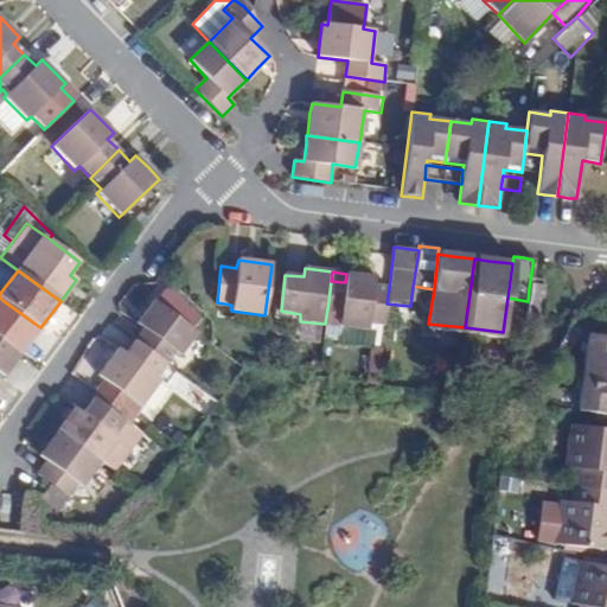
[(339,343),(381,349),(387,304),(389,288),(372,286),(375,278),(364,275),(346,274),(345,282),(331,281),(328,301),(343,304),(340,324),(343,326),(339,343)]
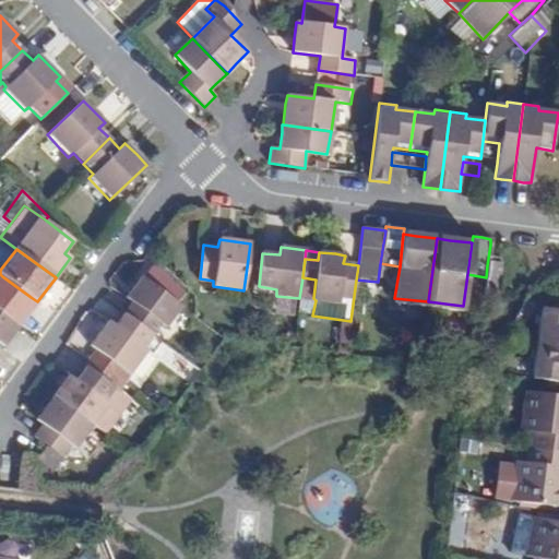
[(343,263),(358,265),(359,257),(345,256),(343,263)]
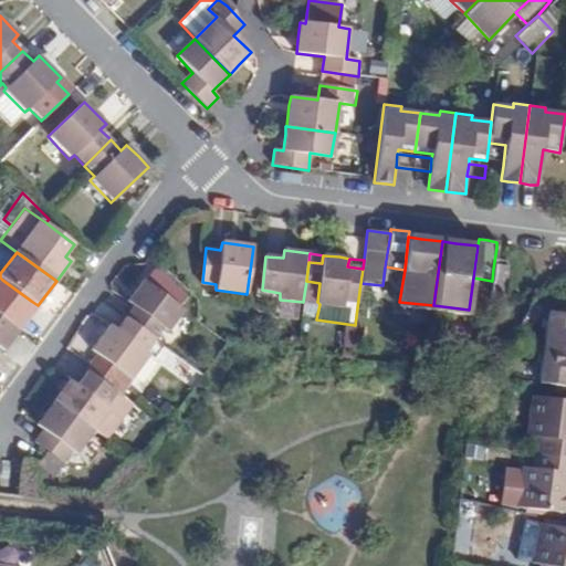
[(514,271),(493,269),(492,281),(490,300),(511,302),(514,271)]
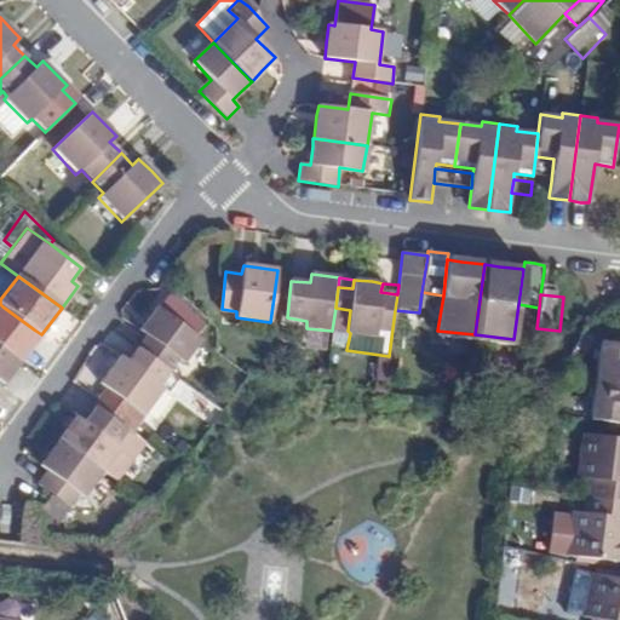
[(137,349),(171,373),(181,361),(183,362),(200,340),(196,338),(202,329),(168,298),(159,310),(156,308),(148,320),(139,331),(147,336),(137,349)]
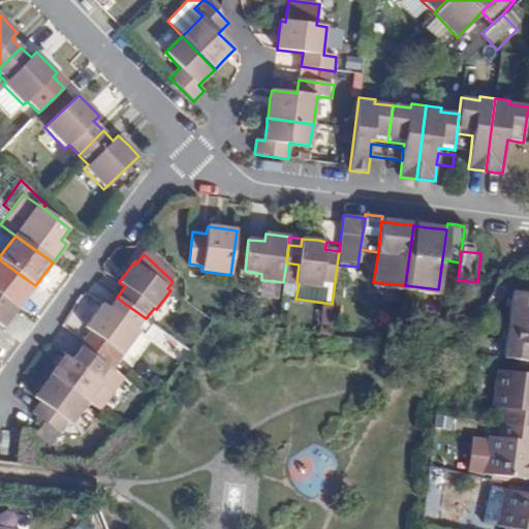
[(0,265),(0,280),(19,294),(29,281),(2,261),(0,265)]
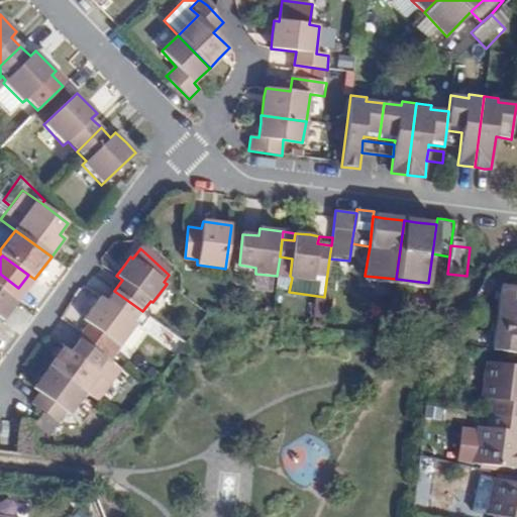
[(493,316),(516,318),(516,286),(493,283),(490,299),(495,299),(493,316)]
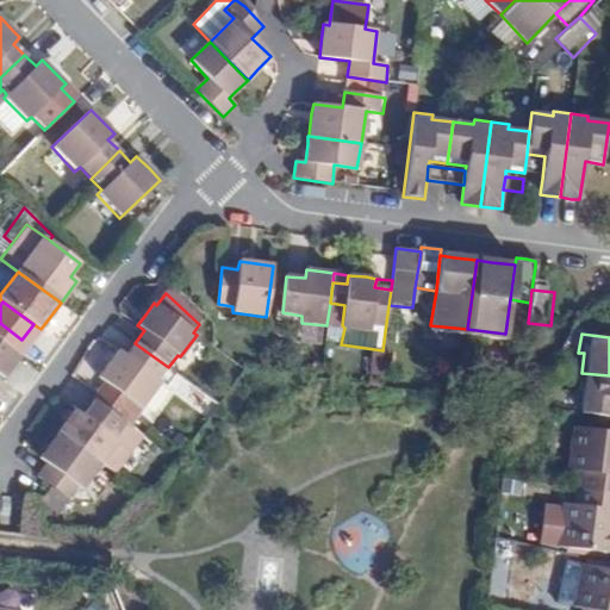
[(20,356),(0,341),(0,375),(4,379),(12,367),(20,356)]
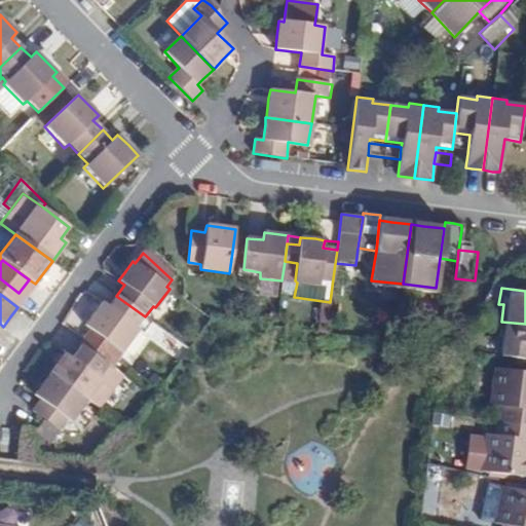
[(84,326),(90,330),(123,352),(140,330),(138,327),(145,316),(116,296),(108,307),(102,302),(92,315),(84,326)]
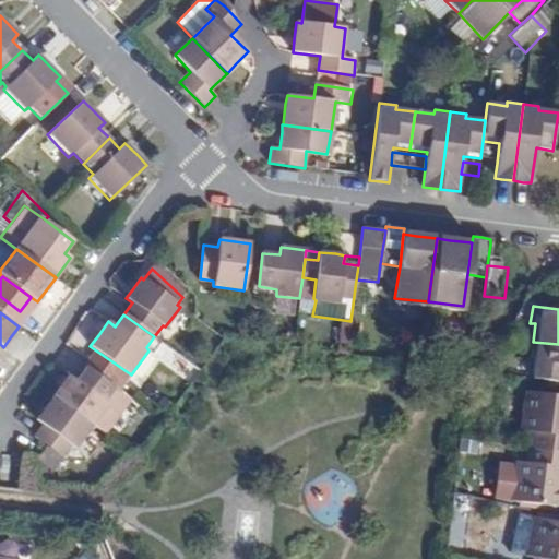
[(526,378),(558,382),(558,344),(533,342),(526,341),(524,357),(528,357),(526,378)]
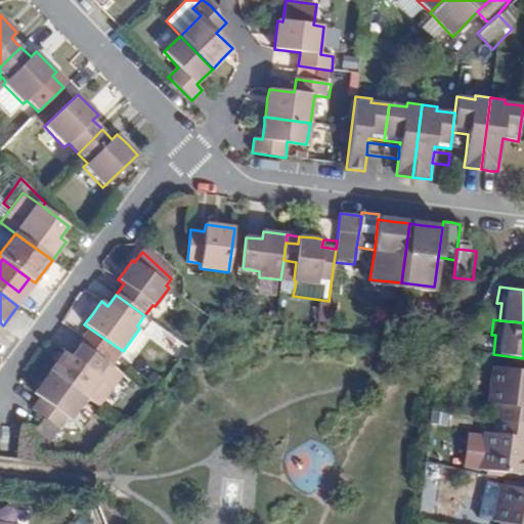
[(50,372),(87,399),(96,404),(118,376),(105,366),(79,345),(70,356),(63,352),(56,362),(50,370),(50,372)]
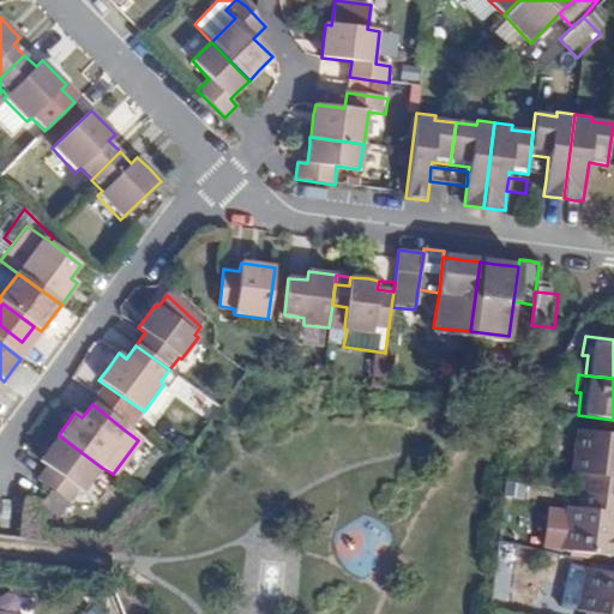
[(567,491),(613,495),(613,479),(608,477),(613,440),(613,439),(566,433),(561,473),(570,474),(567,491)]
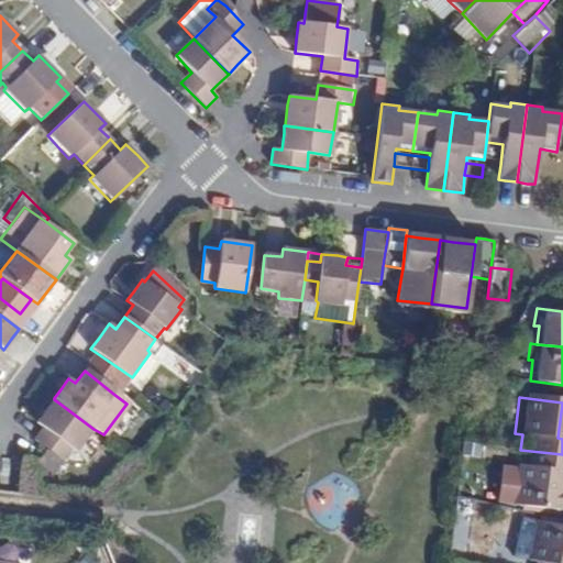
[(77,453),(94,429),(54,399),(44,414),(36,423),(43,428),(34,440),(46,452),(39,463),(54,475),(74,450),(77,453)]
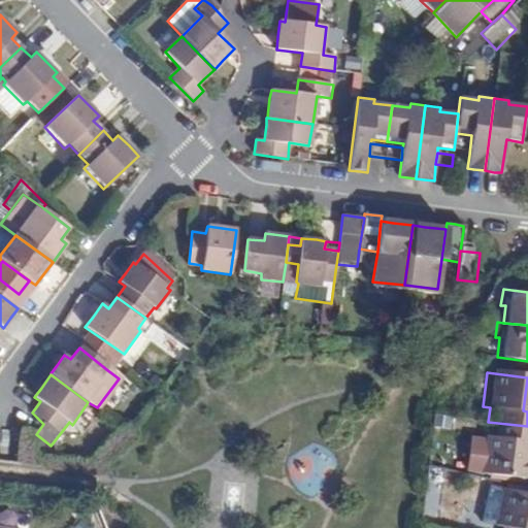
[(527,441),(527,426),(488,422),(487,437),(479,436),(473,471),(515,476),(520,441),(527,441)]
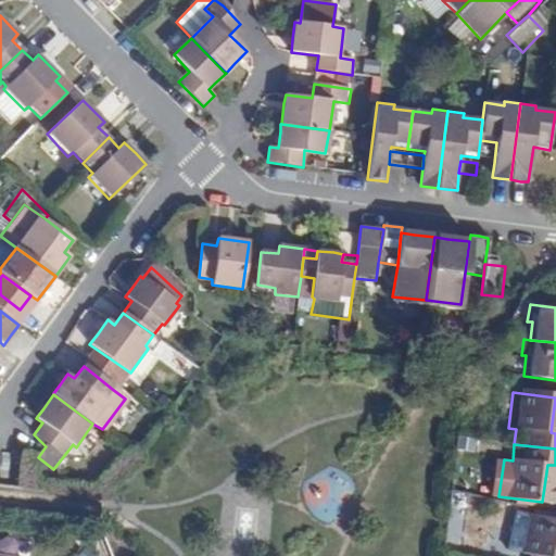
[(555,555),(555,525),(533,519),(526,554),(532,555),(555,555)]
